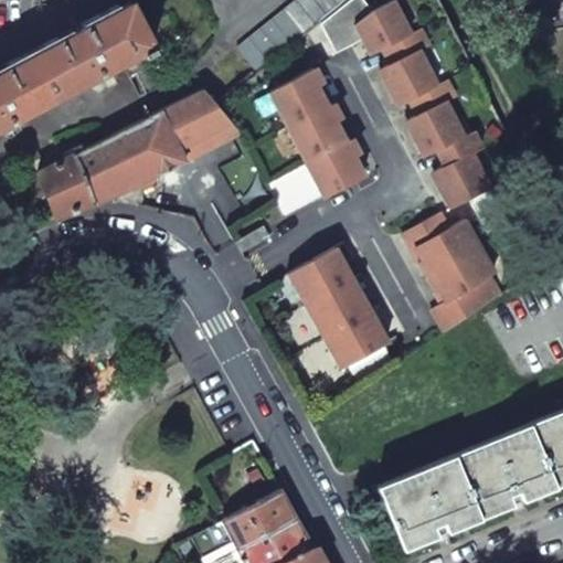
[(305,36),(349,0),(300,0),(240,50),(257,73),(305,35),(305,36)]
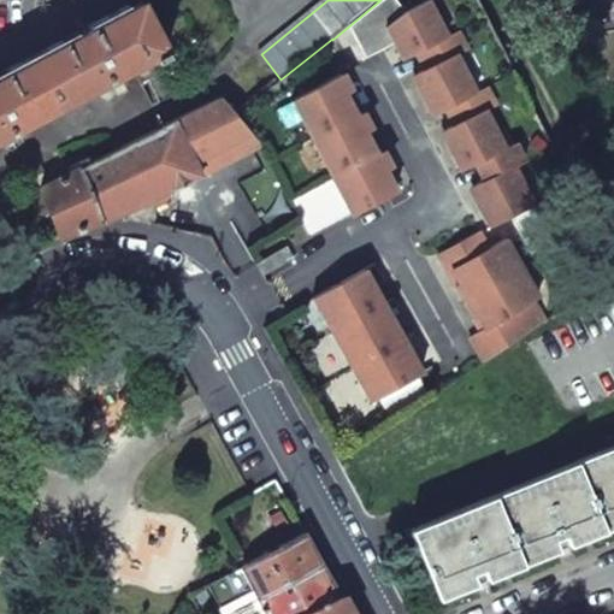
[(406,12),(396,0),(384,0),(350,28),(367,59),(395,45),(403,60),(417,53),(449,37),(430,1),(406,12)]
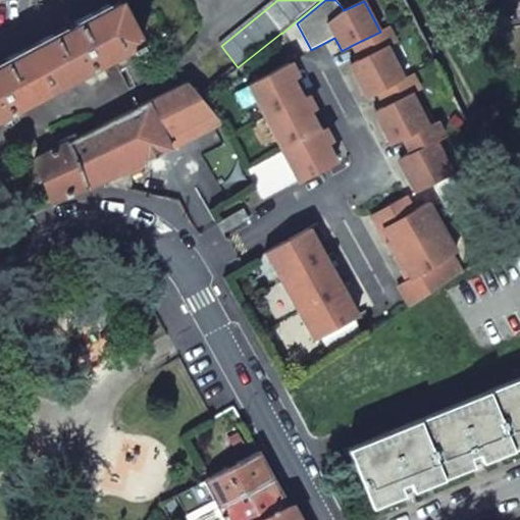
[(143,46),(122,4),(86,24),(61,38),(0,69),(0,121),(114,61),(143,46)]
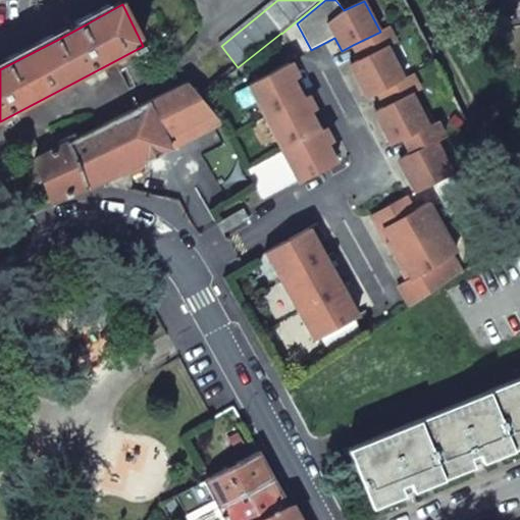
[(355,76),(366,99),(378,92),(404,79),(387,47),(396,43),(387,28),(380,32),(353,45),(361,59),(355,63),(360,73),(355,76)]
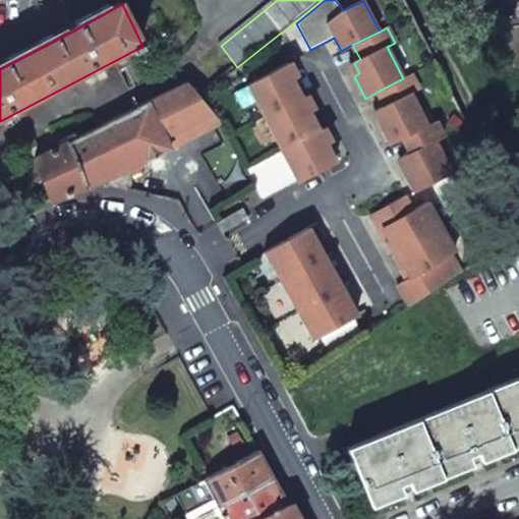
[(114,61),(130,93),(160,76),(142,46),(114,61)]
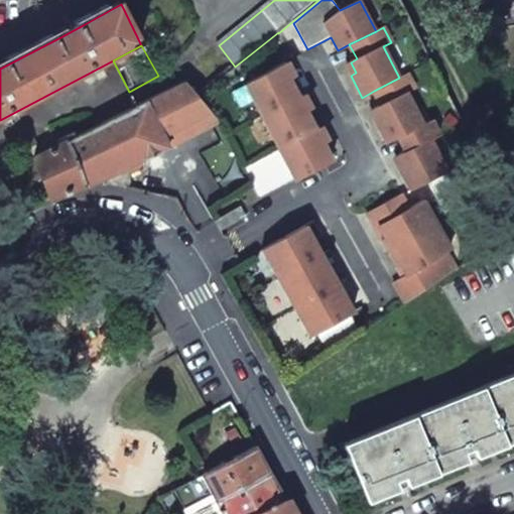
[(245,86),(262,119),(296,101),(292,93),(296,92),(291,81),(294,79),(287,65),(245,86)]
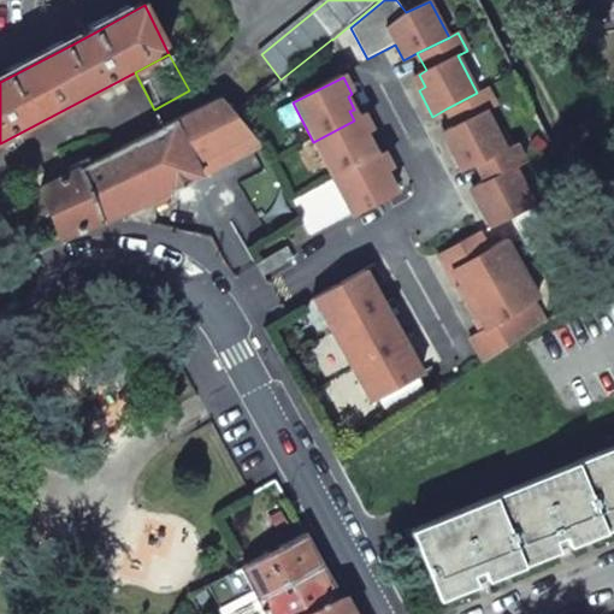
[(447,146),(462,172),(476,165),(507,149),(488,112),(497,107),(488,88),(477,93),(447,108),(455,127),(448,130),(454,142),(447,146)]
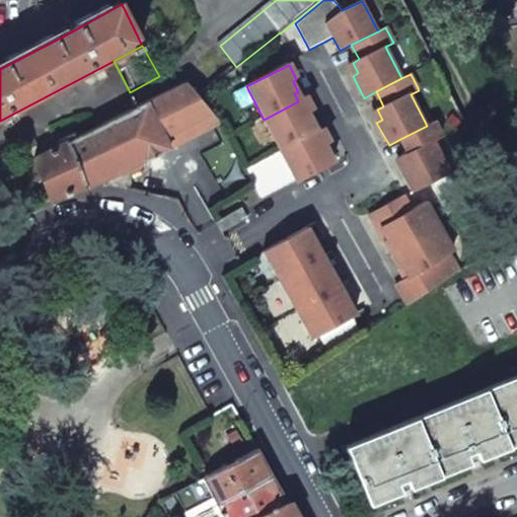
[(191,85),(141,109),(167,153),(221,125),(191,85)]
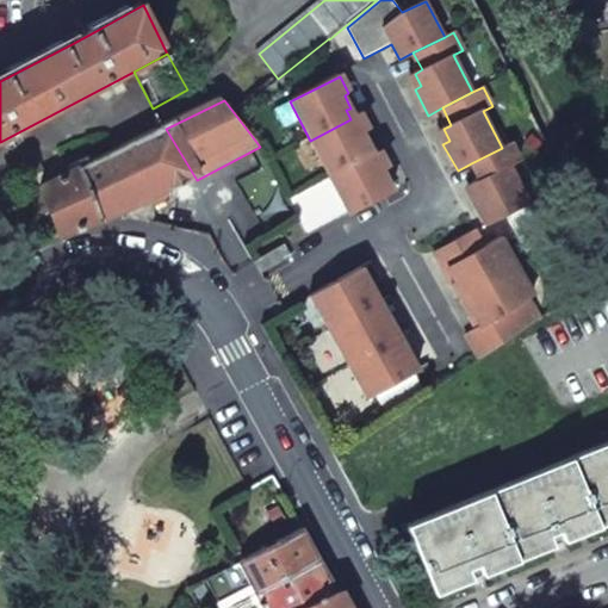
[(351,119),(310,141),(330,179),(371,157),(366,148),(371,146),(364,134),(368,131),(360,115),(351,119)]
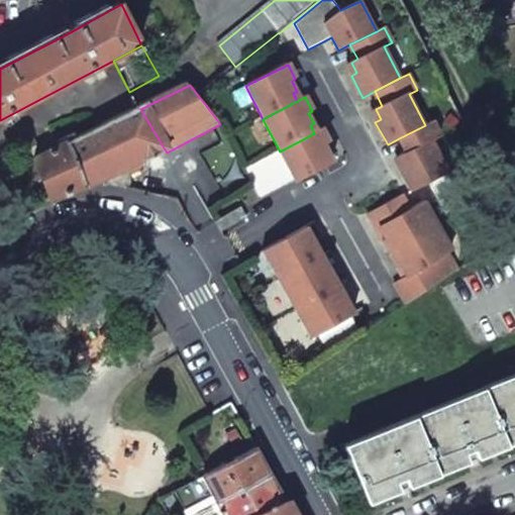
[(127,169),(144,161),(145,164),(167,152),(140,109),(70,142),(88,188),(127,169)]
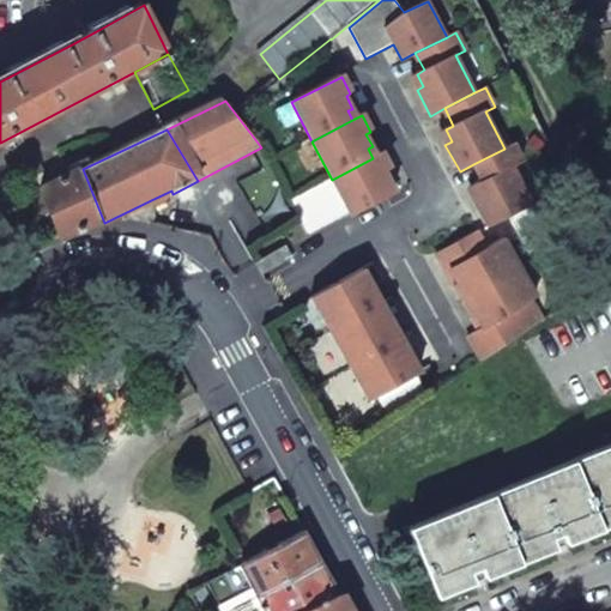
[(475,200),(489,227),(533,204),(514,167),(524,162),(514,143),(504,149),(473,164),(482,181),(475,186),(482,198),(475,200)]
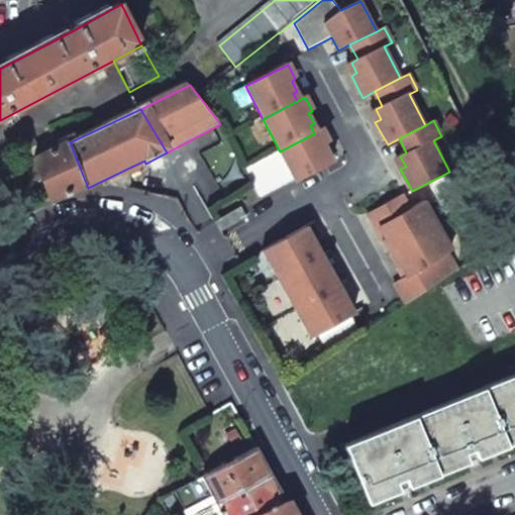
[(314,133),(280,151),(297,183),(331,165),(327,158),(331,156),(326,145),(329,143),(322,129),(314,133)]
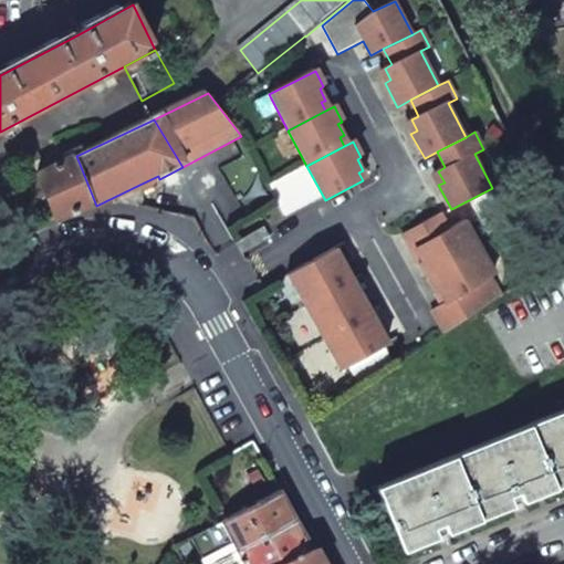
[(38,171),(58,221),(96,206),(76,156),(38,171)]
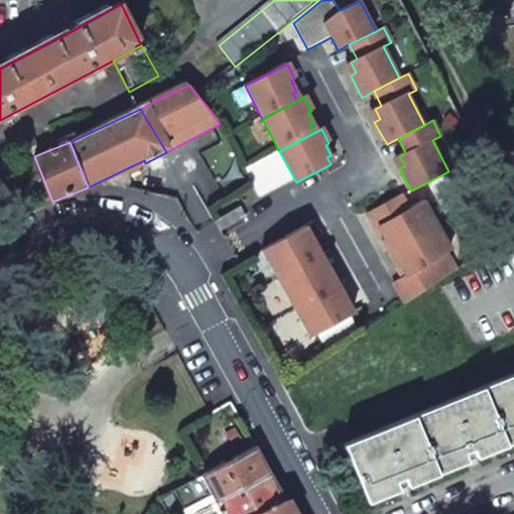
[(383,241),(390,254),(440,226),(426,201),(410,210),(402,196),(369,214),(377,230),(381,228),(387,239),(383,241)]
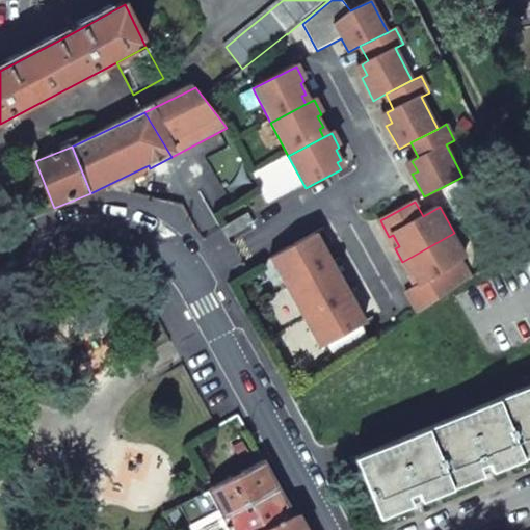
[(324,229),(271,258),(288,288),(326,267),(318,253),(334,244),(324,229)]
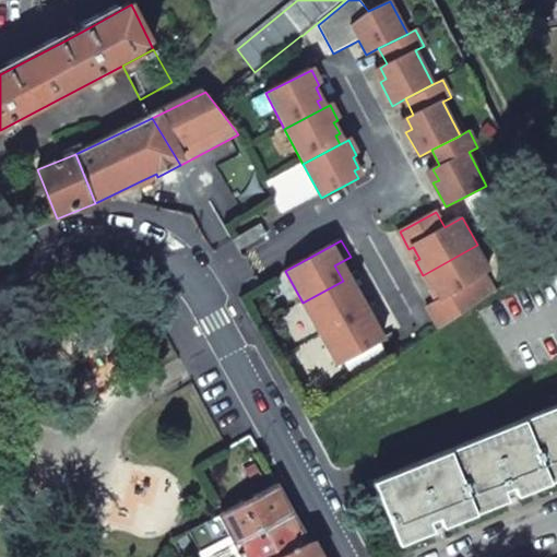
[(492,271),(477,245),(423,275),(433,292),(437,289),(442,300),(429,308),(439,327),(497,293),(485,274),(492,271)]
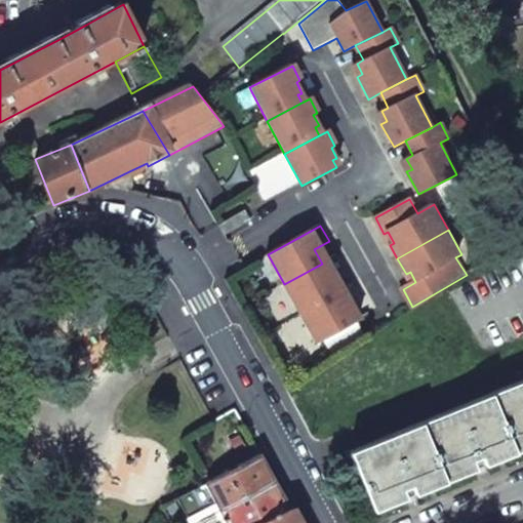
[(336,255),(322,264),(284,284),(300,314),(338,293),(330,279),(346,270),(336,255)]
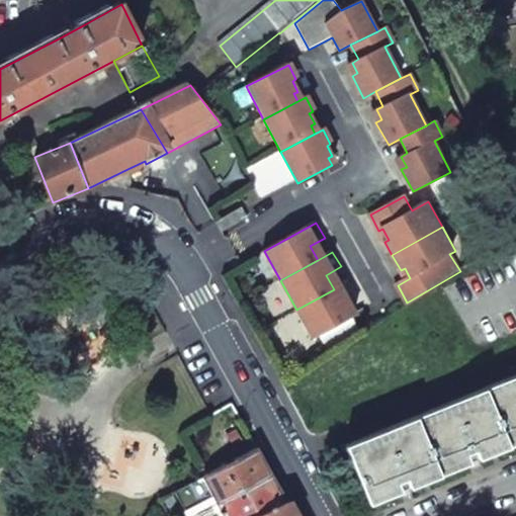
[(348,281),(334,289),(296,310),(313,339),(350,319),(342,304),(357,295),(348,281)]
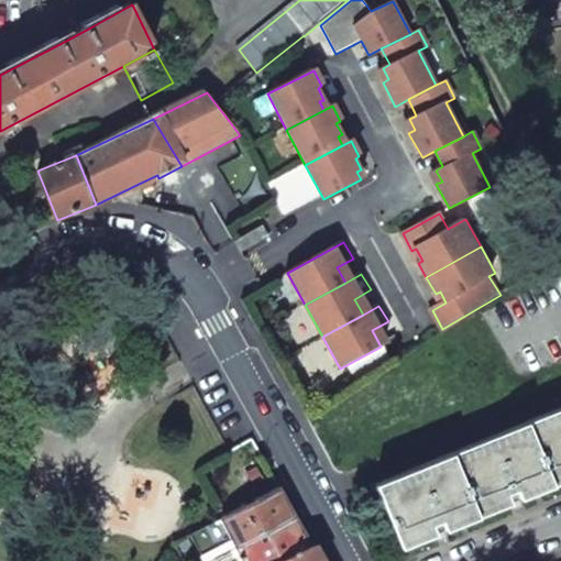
[(560,409),(376,487),(403,550),(432,538),(509,506),(560,484),(560,409)]
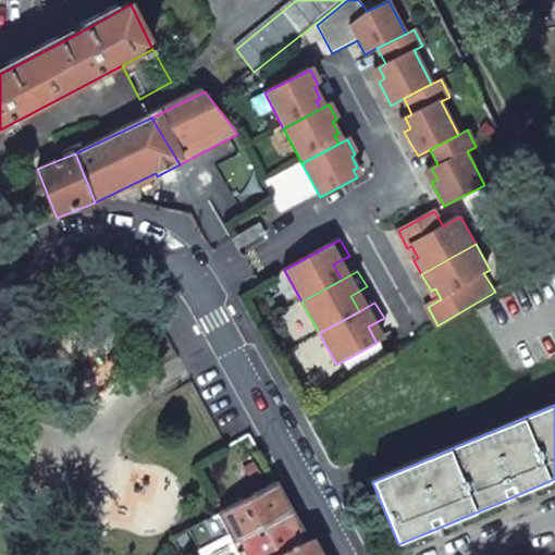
[(258,494),(220,515),(231,535),(234,543),(293,512),(291,506),(278,484),(258,494)]
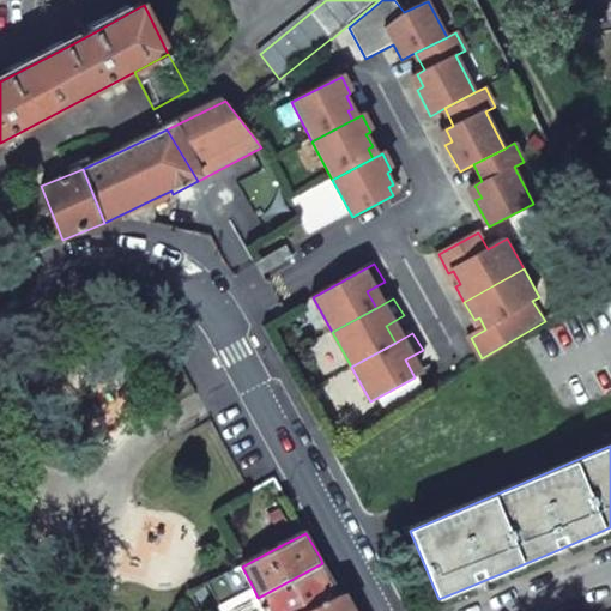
[(327,570),(322,563),(258,598),(265,610),(306,610),(340,594),(327,570)]
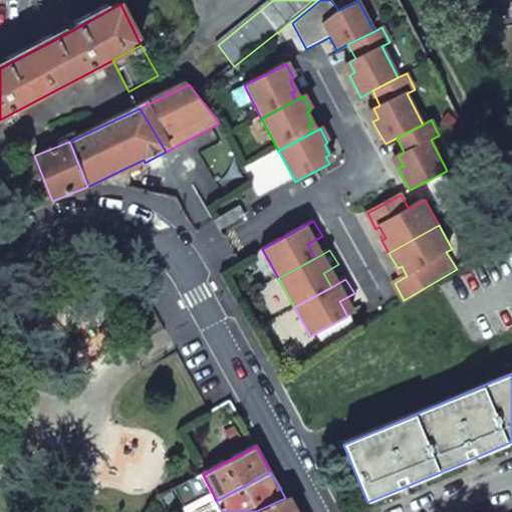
[(174,490),(185,510),(213,494),(203,475),(174,490)]
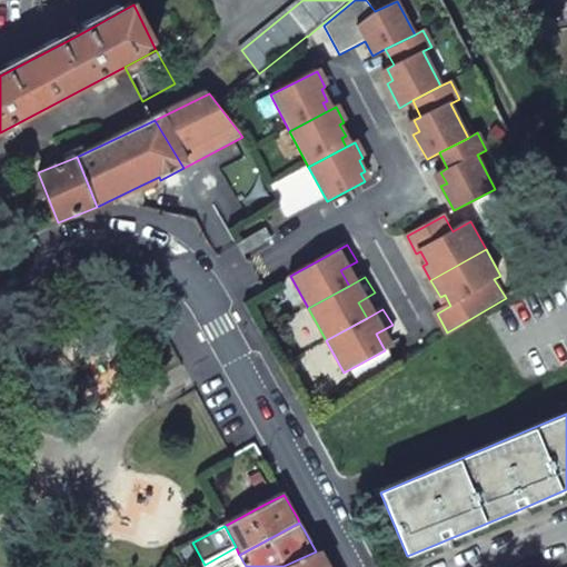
[(236,547),(205,565),(206,566),(217,566),(239,555),(236,547)]
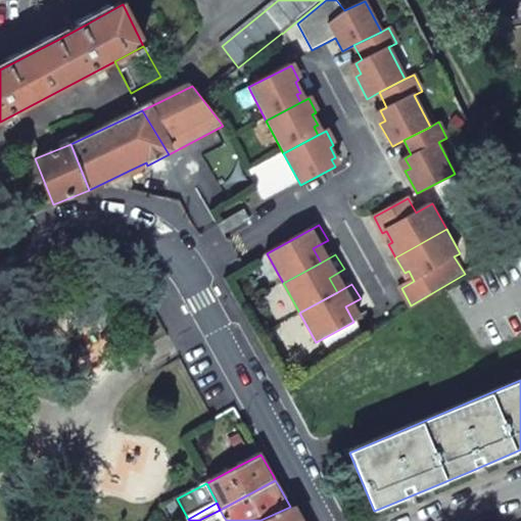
[(296,520),(290,507),(261,520),(296,520)]
